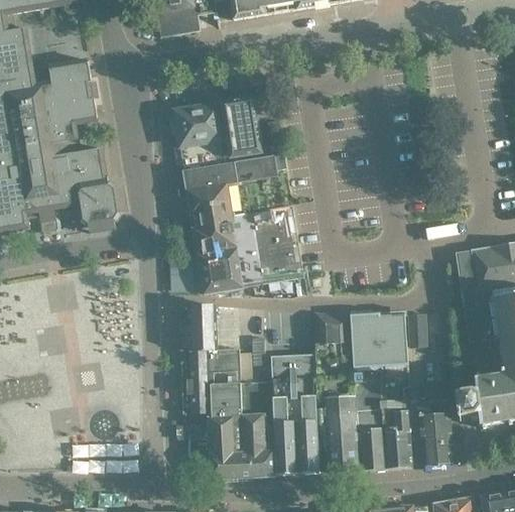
[(0,234),(17,231),(17,230),(84,219),(88,221),(90,232),(115,228),(113,216),(115,213),(126,211),(122,185),(112,186),(111,181),(107,181),(101,147),(99,147),(95,120),(97,120),(93,97),(96,96),(94,80),(92,71),(89,72),(87,57),(84,58),(74,0),(77,0),(0,0),(0,234)]
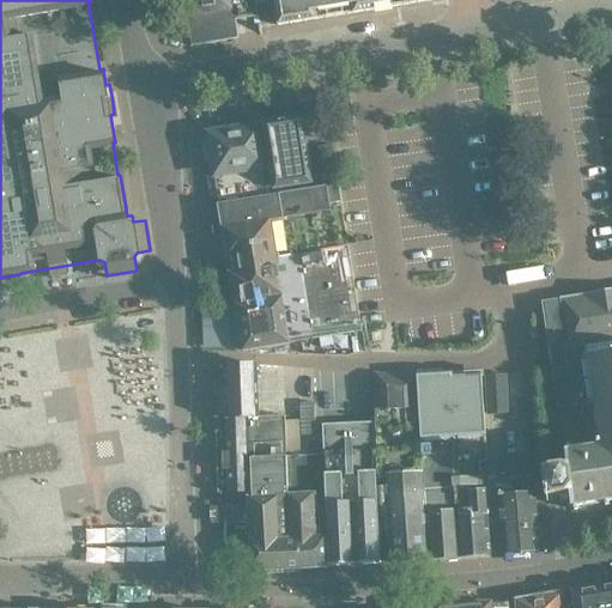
[(173,0),(175,14),(189,12),(193,37),(232,32),(229,13),(255,8),(254,0),(173,0)]
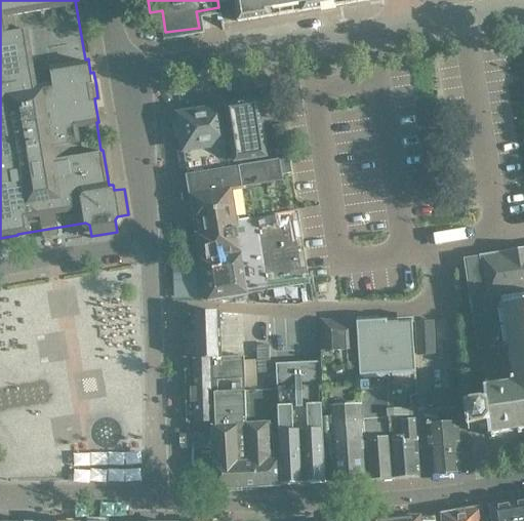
[(233,0),(237,18),(350,0),(233,0)]
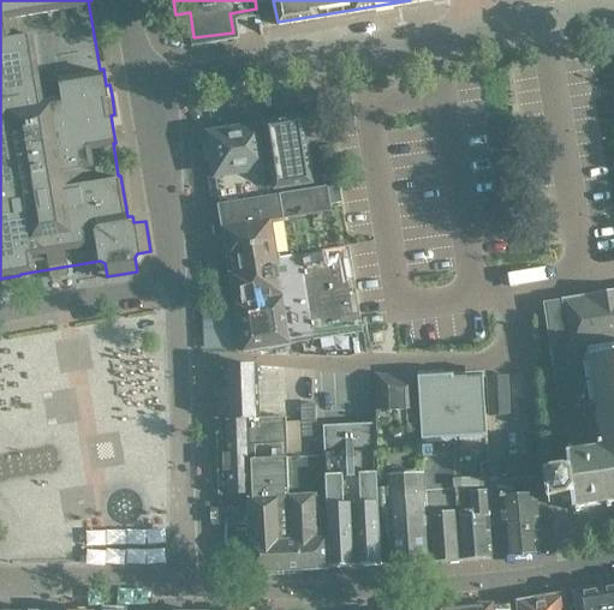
[(300,115),(281,118),(207,130),(219,202),(310,187),(300,115)]
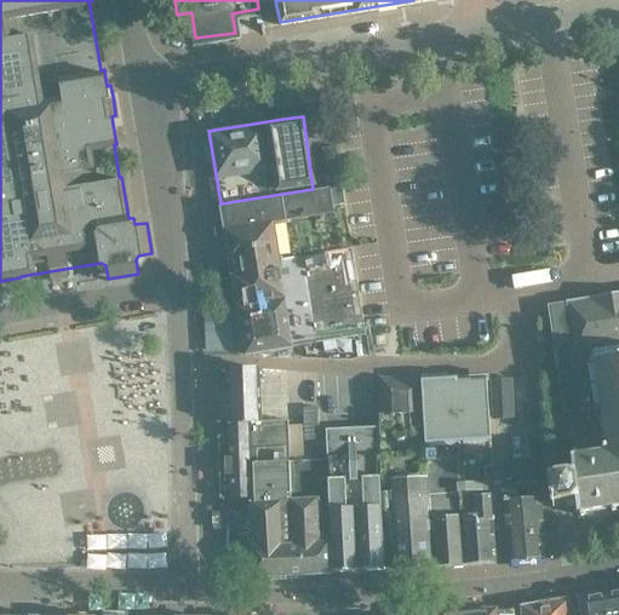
[(340,184),(333,143),(320,145),(326,187),(340,184)]
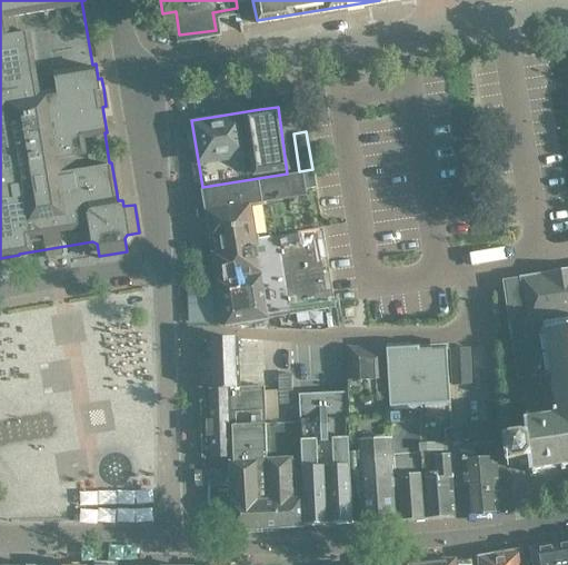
[(299,171),(287,174),(202,187),(211,243),(320,225),(312,169),(299,171)]
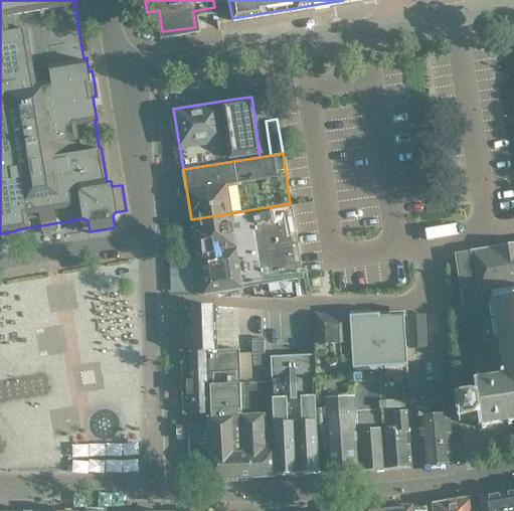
[(290,203),(191,219),(202,291),(302,276),(290,203)]
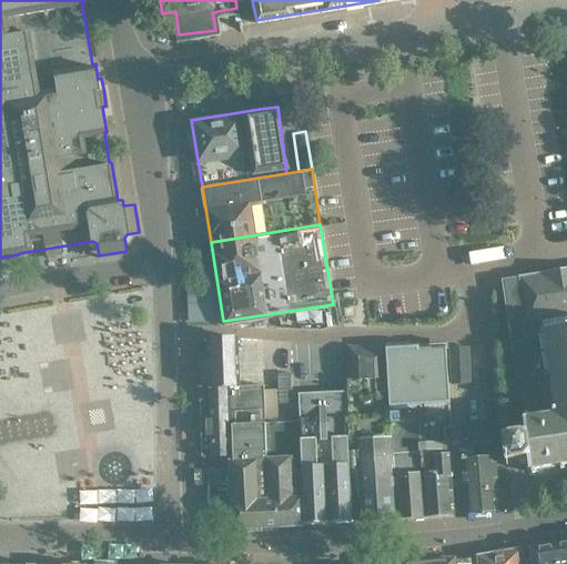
[(524,426),(502,430),(503,441),(505,441),(505,446),(504,446),(505,457),(527,453),(528,463),(526,463),(526,467),(529,466),(530,470),(534,470),(534,466),(538,465),(539,464),(539,465),(542,464),(542,463),(550,462),(550,463),(553,463),(553,462),(554,462),(554,463),(558,462),(559,465),(563,465),(563,462),(566,461),(566,460),(566,265),(519,273),(519,274),(502,278),(516,375),(549,370),(552,385),(552,386),(549,388),(549,390),(544,391),(545,398),(546,402),(545,402),(547,411),(545,411),(545,410),(544,411),(543,411),(543,412),(535,413),(534,412),(530,413),(530,412),(527,413),(527,410),(524,410),(524,413),(520,414),(522,418),(523,418),(524,426)]
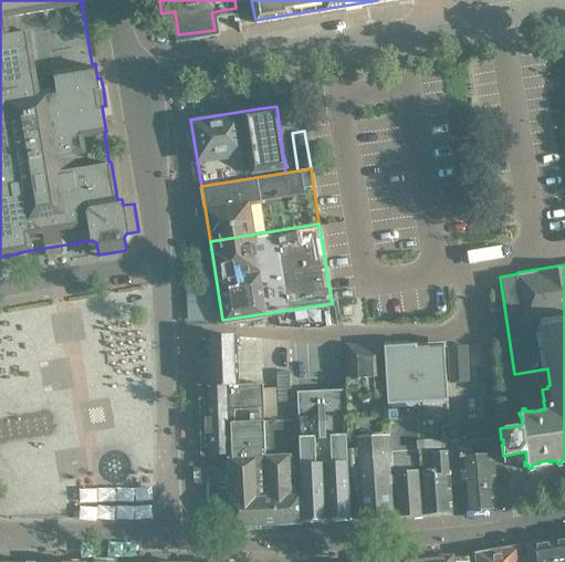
[(201,465),(205,465),(228,462),(228,456),(230,456),(228,382),(236,382),(236,378),(234,333),(196,334),(199,444),(202,446),(203,462),(201,462),(201,465)]
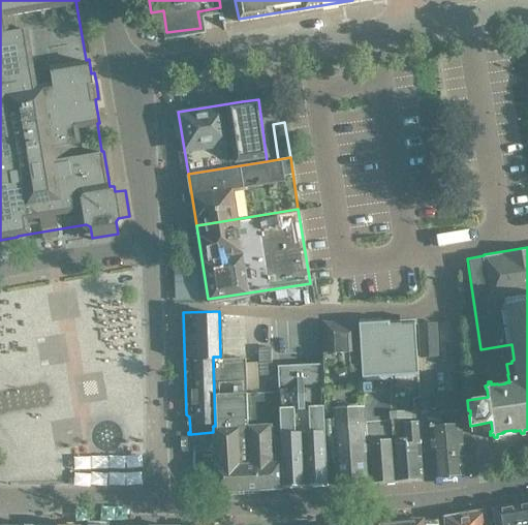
[(389,378),(390,411),(396,411),(396,417),(414,415),(414,410),(413,397),(418,397),(415,347),(414,321),(413,315),(385,317),(380,318),(380,315),(355,317),(356,321),(356,322),(358,342),(362,380),(389,378)]
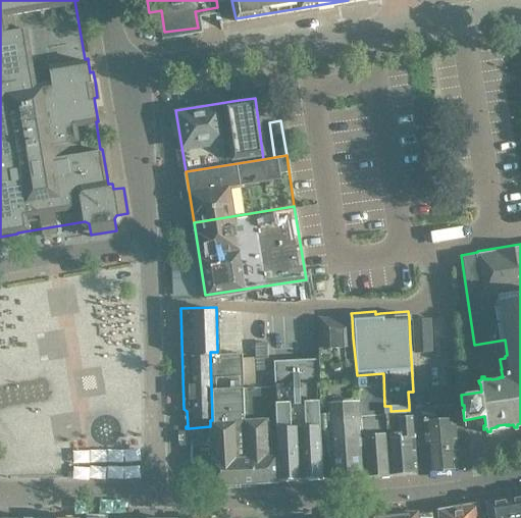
[(317,338),(319,395),(324,395),(329,476),(364,473),(362,435),(357,375),(353,338),(352,318),(317,314),(318,338),(317,338)]
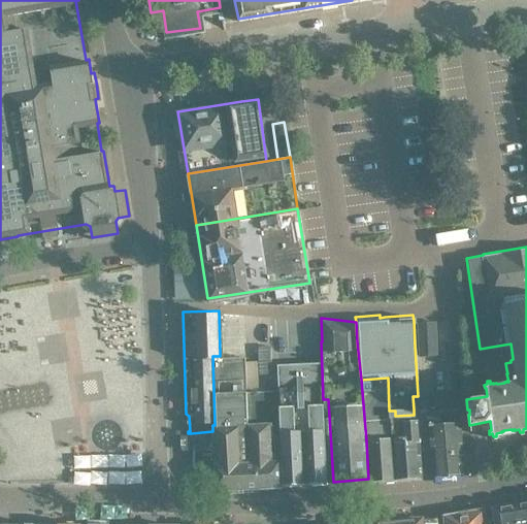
[(435,353),(433,320),(417,321),(419,354),(435,353)]
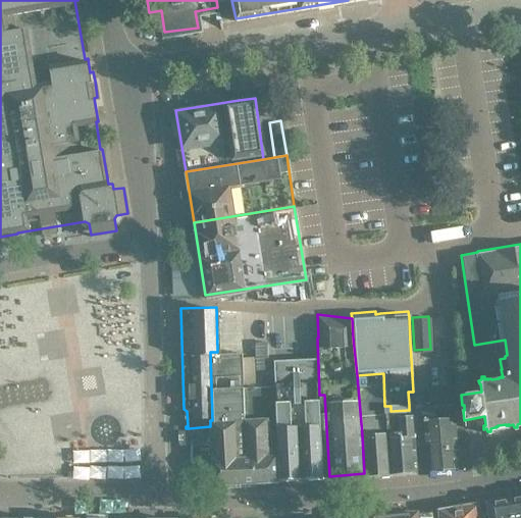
[(255,368),(267,368),(266,340),(254,341),(255,368)]
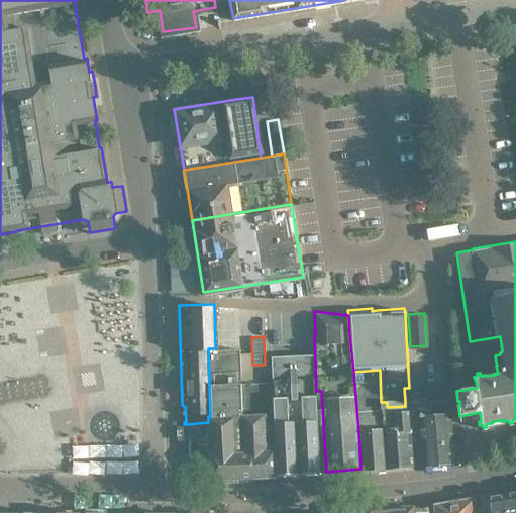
[(208,422),(209,437),(210,470),(210,478),(253,476),(251,436),(232,436),(232,415),(239,415),(237,383),(236,348),(227,349),(227,345),(215,345),(215,348),(208,348),(210,416),(208,416),(208,422)]
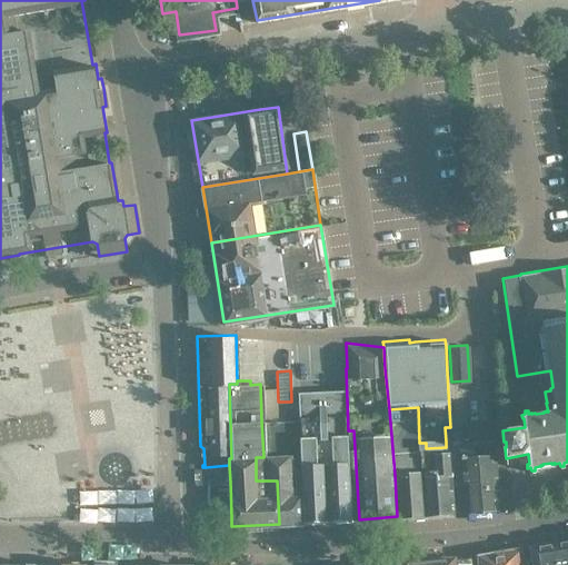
[(302,522),(350,521),(347,430),(346,389),(298,390),(302,517),(302,522)]
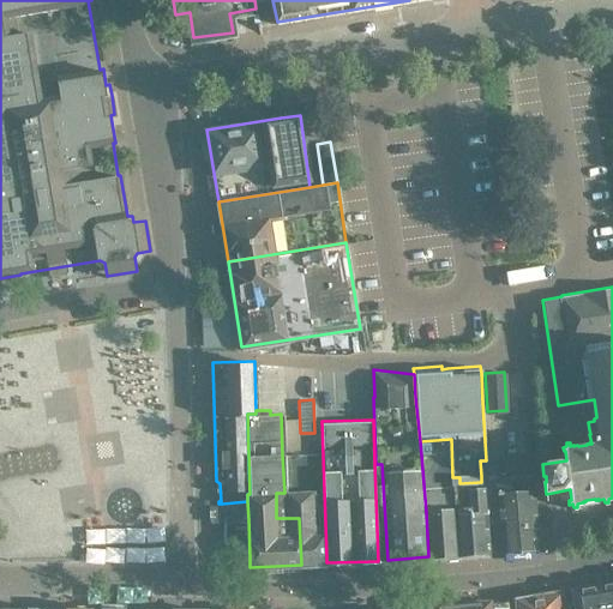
[(457,555),(455,500),(452,477),(451,439),(420,441),(426,512),(428,556),(457,555)]
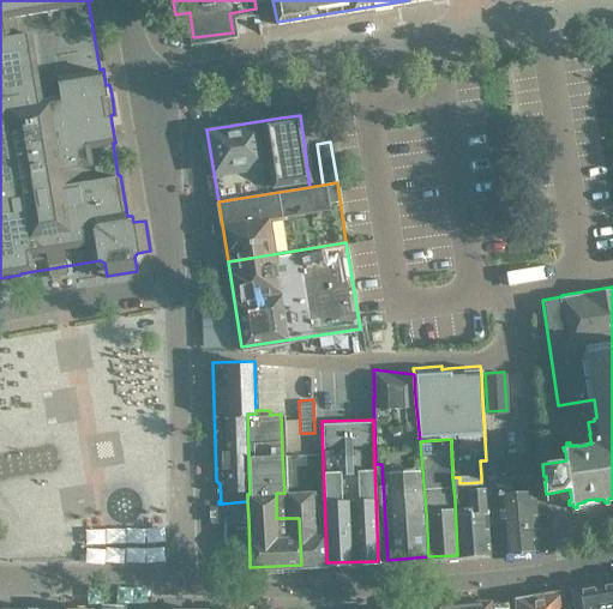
[(282,454),(284,493),(276,493),(276,518),(299,518),(301,565),(324,564),(325,564),(324,537),(324,534),(323,534),(323,510),(320,452),(282,454)]
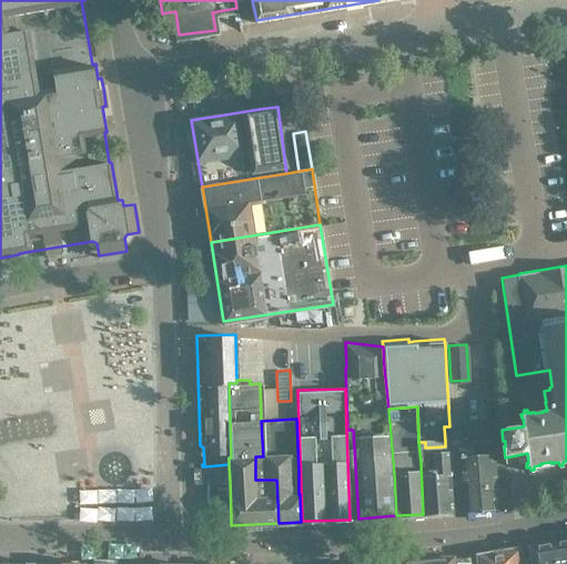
[(463,436),(464,457),(461,457),(464,511),(496,507),(496,500),(488,419),(476,420),(464,421),(465,436),(463,436)]
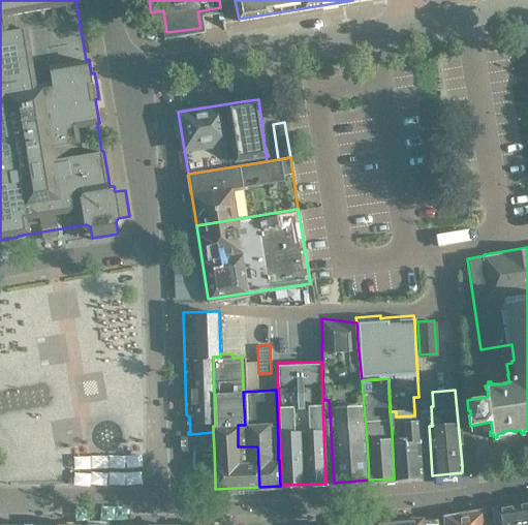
[(403,422),(404,430),(392,431),(394,479),(421,476),(420,461),(416,421),(403,422)]
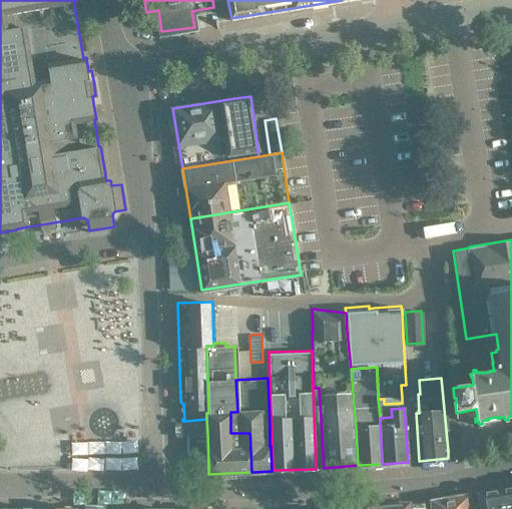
[(185,421),(185,435),(207,434),(206,419),(185,421)]
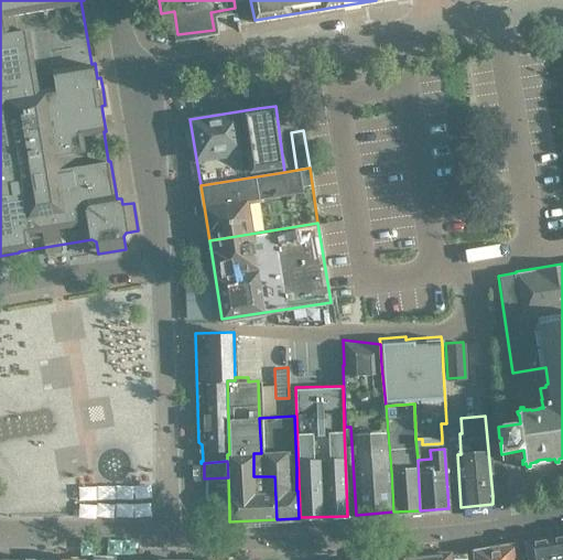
[(204,478),(199,478),(201,509),(204,514),(229,513),(228,477),(204,478)]
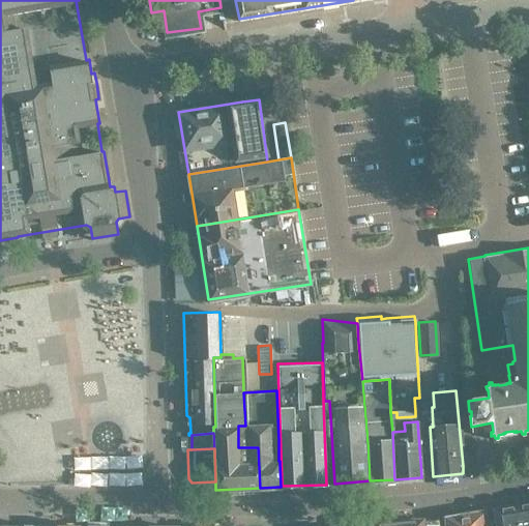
[(528,525),(528,500),(516,503),(519,525),(528,525)]
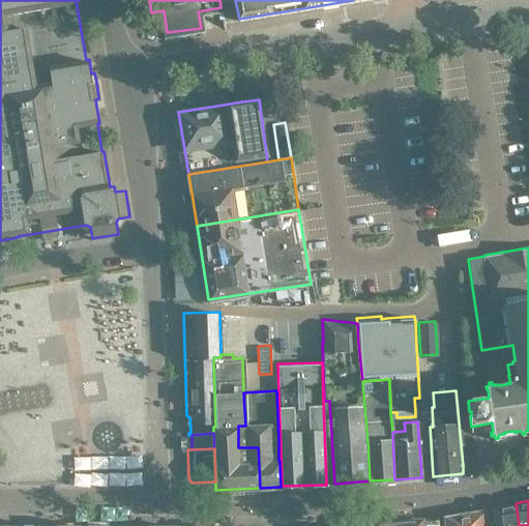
[(494,507),(487,508),(487,509),(487,525),(519,525),(516,503),(499,506),(494,507)]
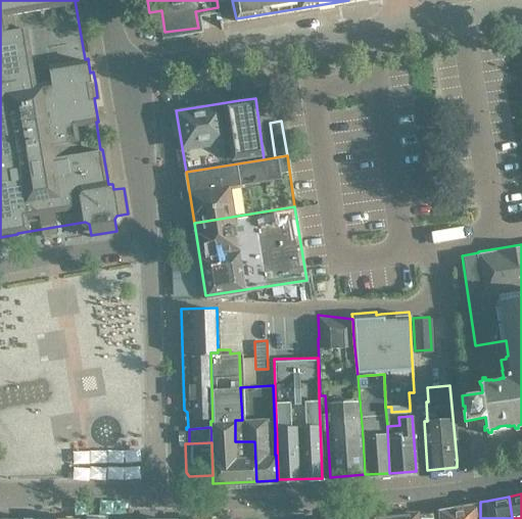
[(480,518),(480,503),(480,502),(439,510),(439,518),(480,518)]
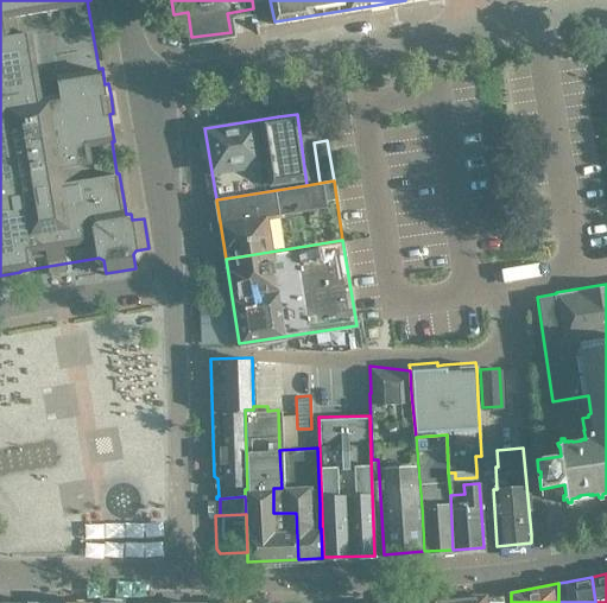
[(409,601),(409,602),(511,602),(511,592),(409,601)]
